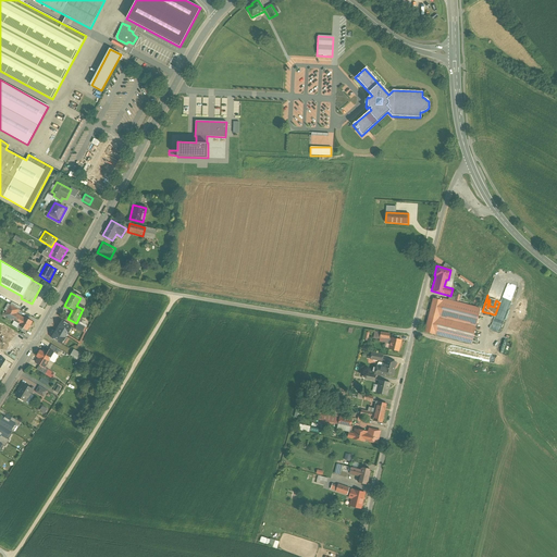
[(480,308),(433,297),(424,334),(471,345),(475,326),(480,308)]
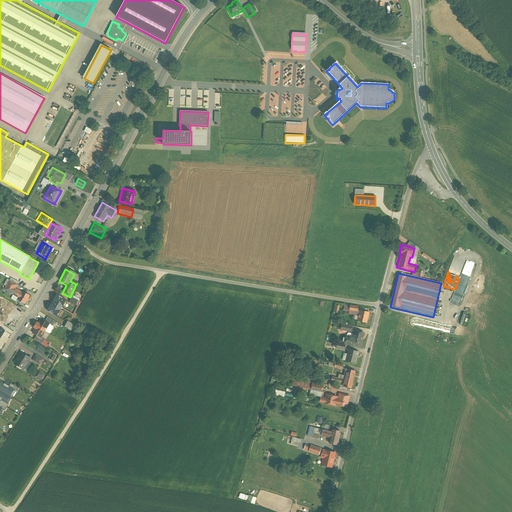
[(24,305),(29,297),(15,288),(17,285),(10,281),(4,290),(18,299),(17,300),(24,305)]
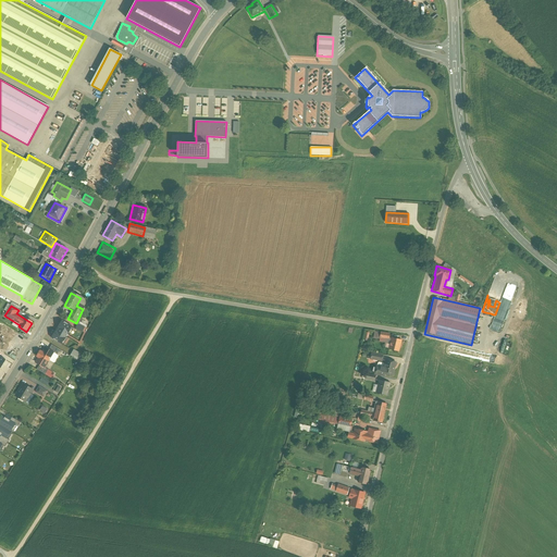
[(61,319),(59,323),(52,335),(59,338),(63,342),(72,325),(61,319)]
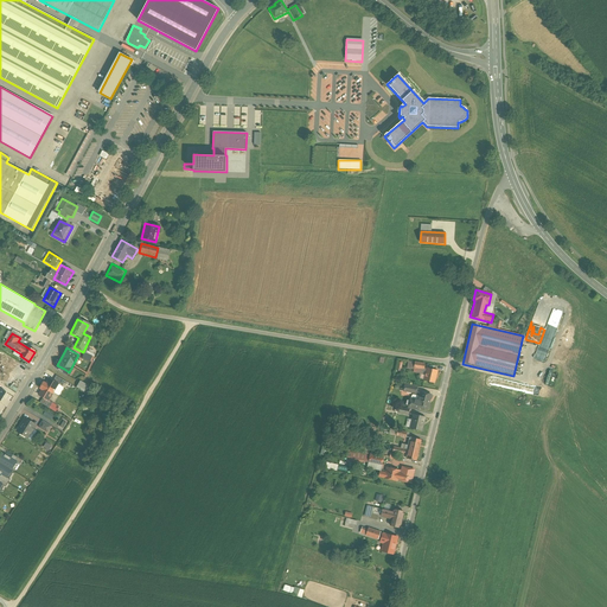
[(425,366),(414,364),(413,374),(420,375),(421,370),(423,371),(425,366)]
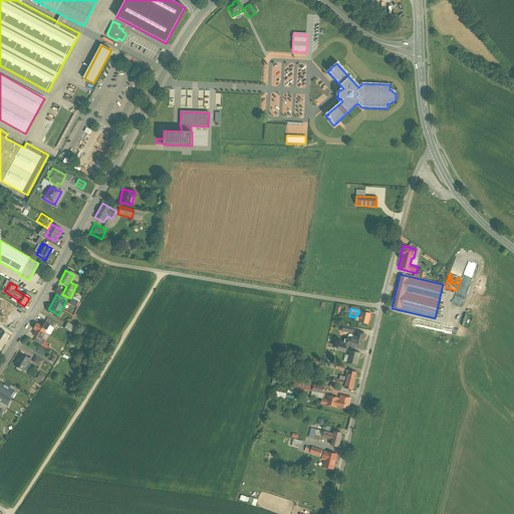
[(370,314),(361,312),(358,323),(367,325),(370,314)]
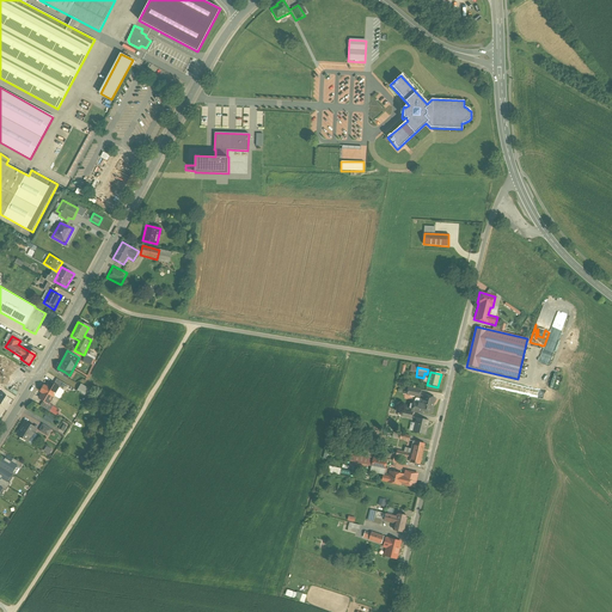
[(62,390),(65,386),(57,380),(54,385),(59,387),(62,390)]
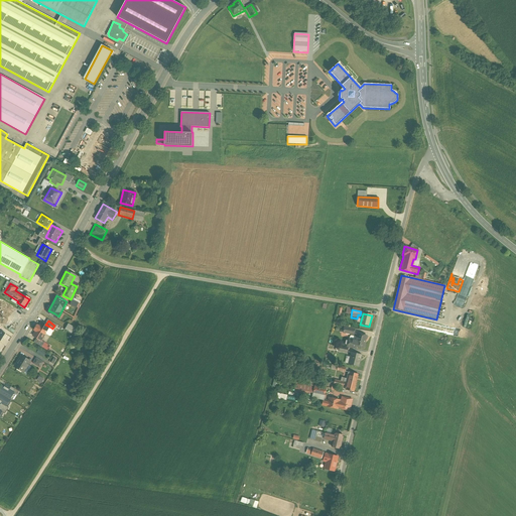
[(36,329),(45,334),(49,327),(45,325),(40,321),(36,329)]
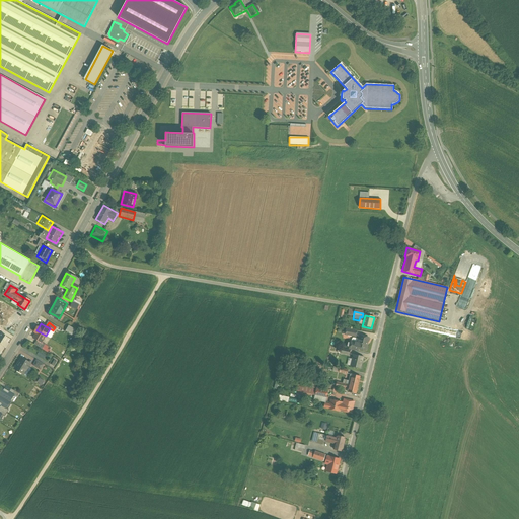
[(75,328),(69,324),(65,330),(72,335),(75,328)]
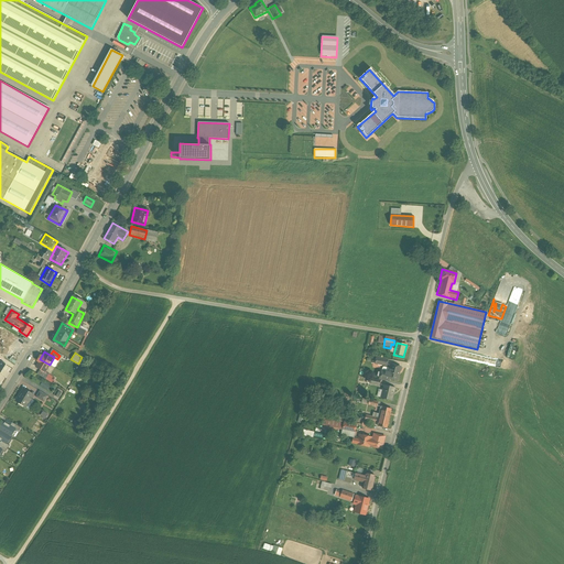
[(387,359),(377,358),(376,365),(386,367),(387,359)]
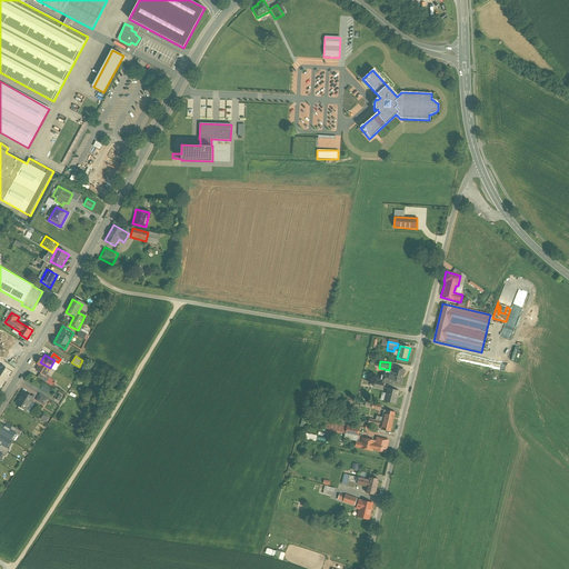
[(46,376),(50,368),(40,362),(36,370),(40,372),(46,376)]
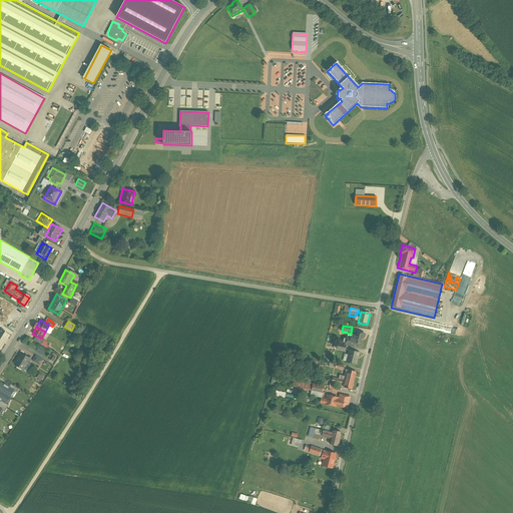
[(365,335),(356,333),(354,339),(347,337),(345,346),(354,348),(354,346),(362,348),(365,335)]
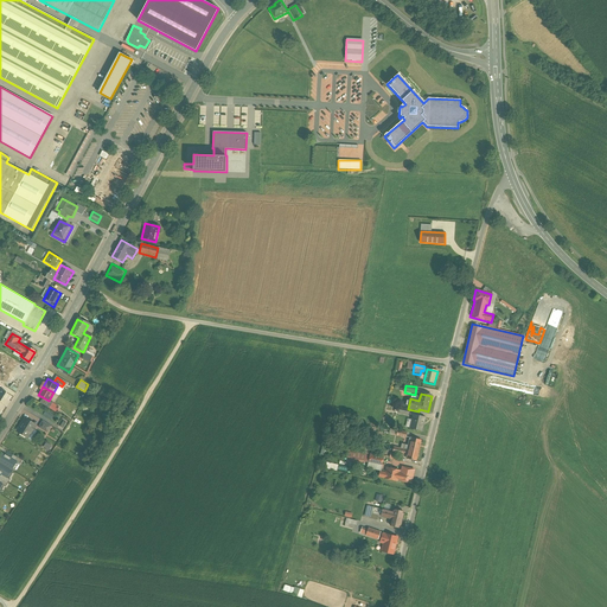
[(49,408),(51,403),(49,401),(43,397),(39,403),(49,408)]
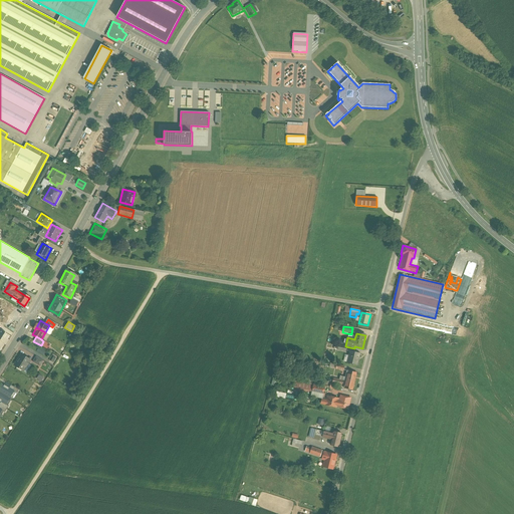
[(359,354),(349,352),(347,362),(357,364),(359,354)]
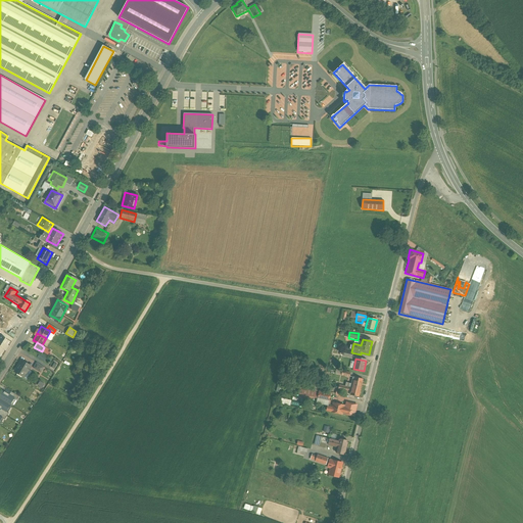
[(31,367),(20,360),(13,372),(24,378),(31,367)]
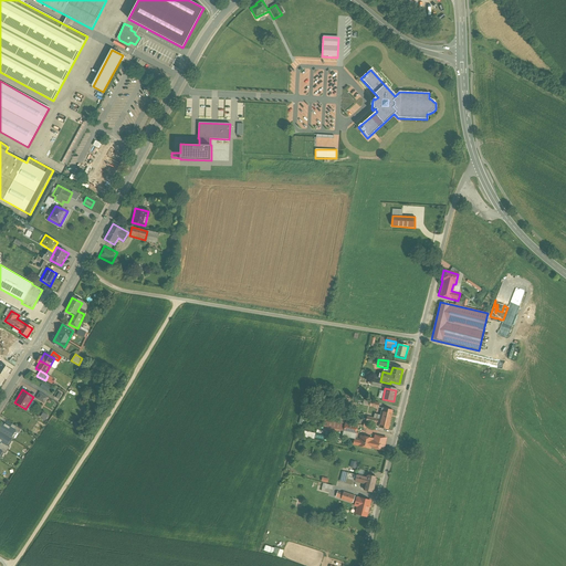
[(48,398),(40,394),(37,399),(43,404),(48,398)]
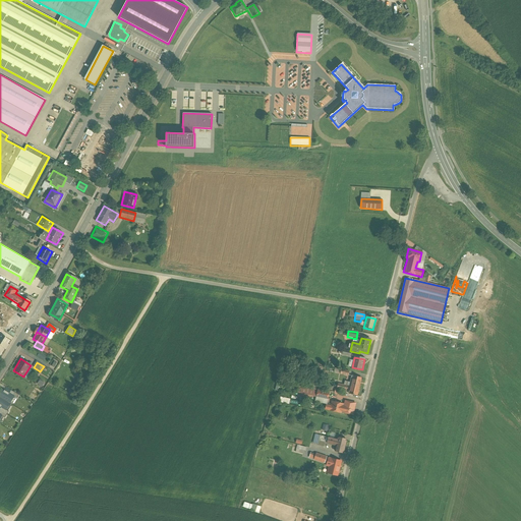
[(352,377),(348,395),(356,397),(361,379),(352,377)]
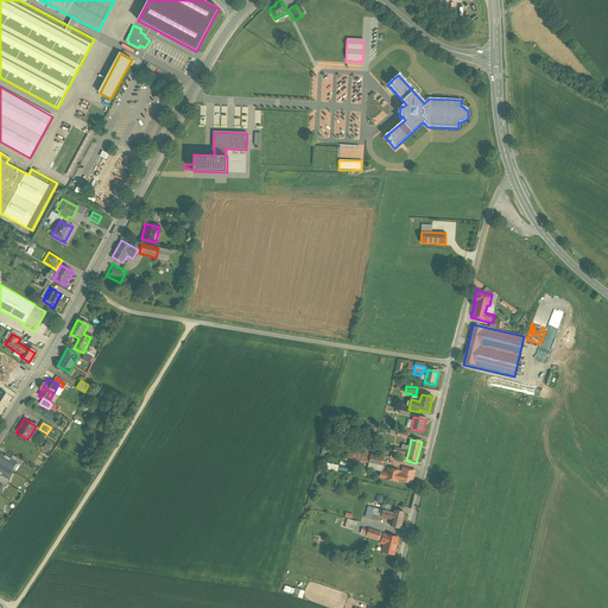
[(12,457),(2,451),(0,454),(0,462),(12,469),(18,461),(12,457)]
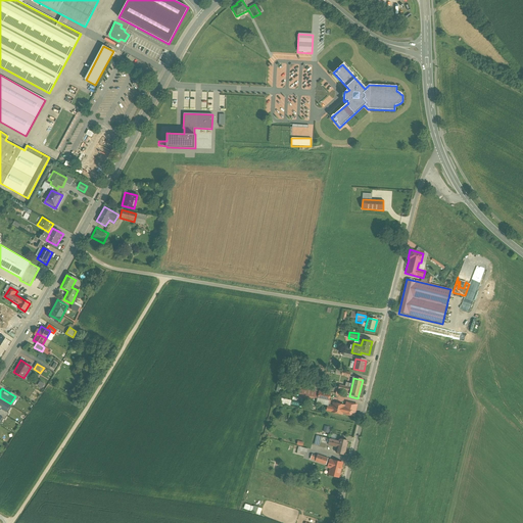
[(319,391),(301,388),(300,393),(318,397),(317,402),(329,405),(331,393),(319,390),(319,391)]
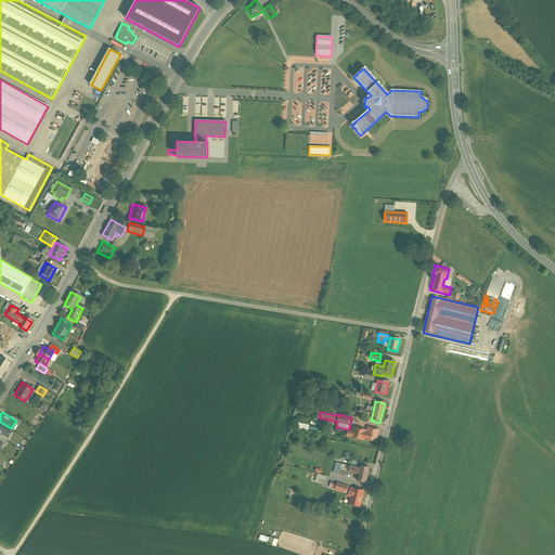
[(11,428),(0,422),(0,431),(1,433),(7,436),(11,428)]
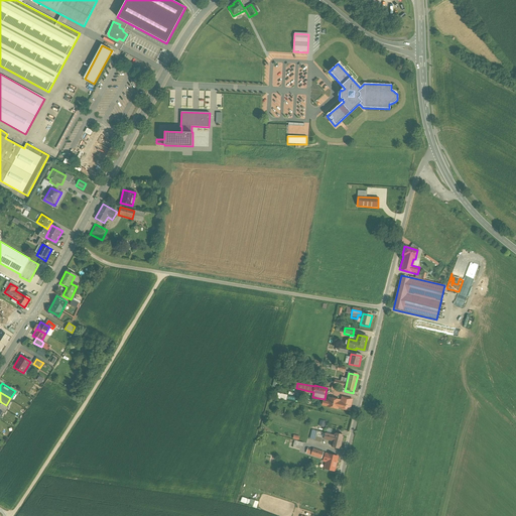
[(327,402),(323,401),(320,407),(337,411),(337,409),(350,412),(353,399),(341,396),(340,400),(329,397),(327,402)]
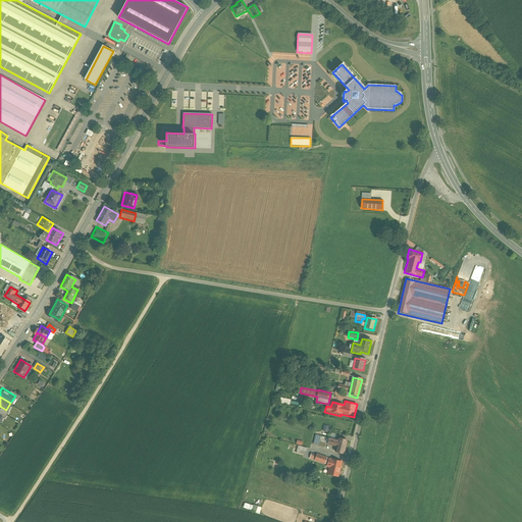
[(1,407),(0,408),(0,414),(2,415),(5,417),(9,412),(1,407)]
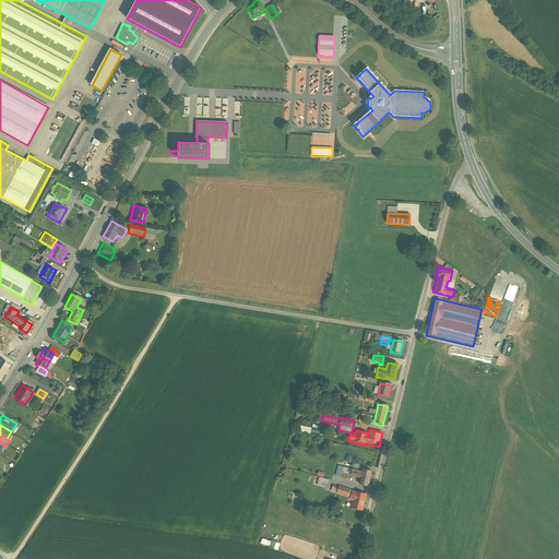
[(335,463),(333,476),(347,479),(351,468),(343,466),(344,464),(335,463)]
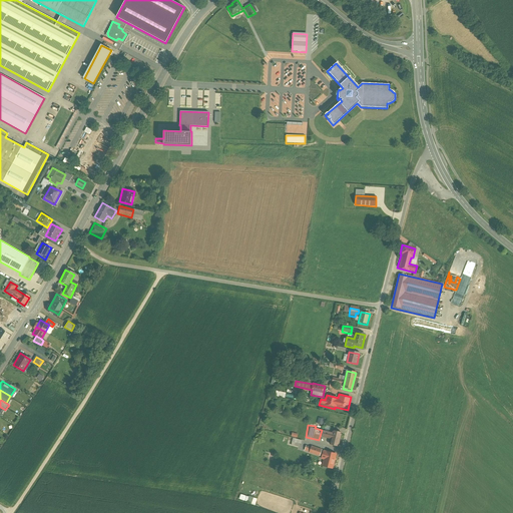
[(323,431),(322,437),(330,439),(329,445),(337,447),(341,433),(333,431),(332,434),(323,431)]
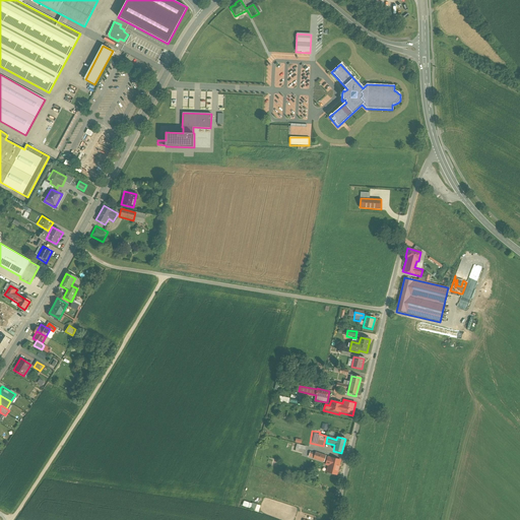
[(305,446),(297,444),(295,451),(301,453),(302,450),(304,450),(305,446)]
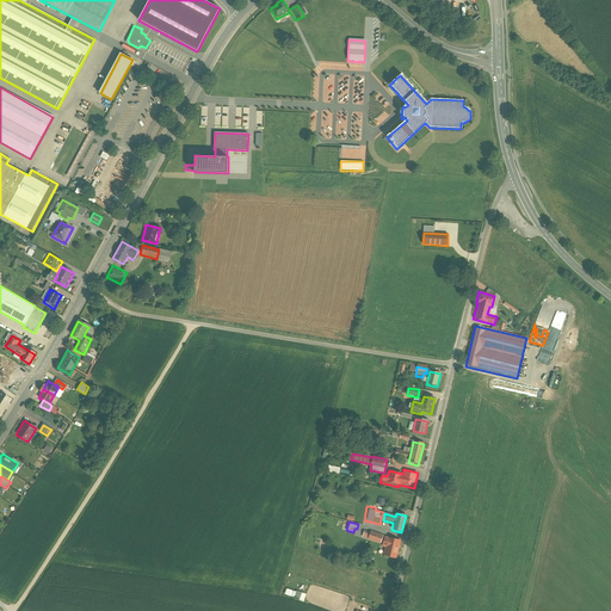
[(400,541),(363,532),(362,538),(387,544),(384,555),(395,557),(400,541)]
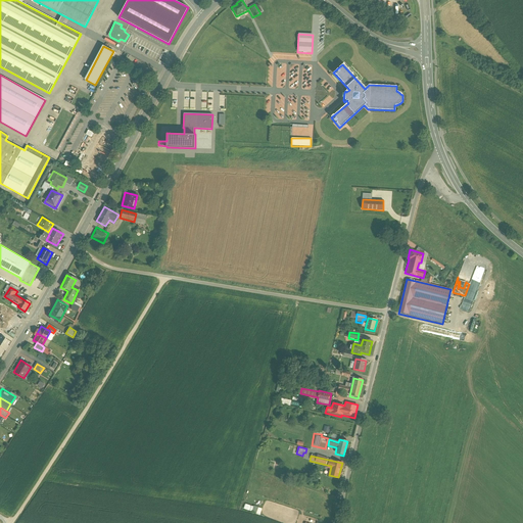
[(245,503),(243,509),(259,514),(262,509),(245,503)]
